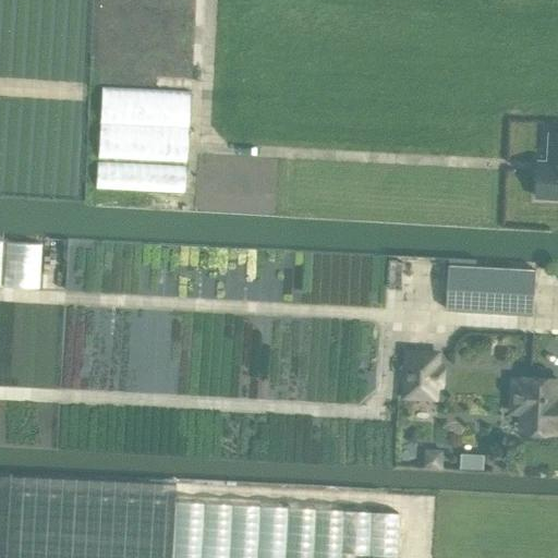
[(557,133),(549,133),(548,162),(538,161),(537,197),(557,197),(557,133)]
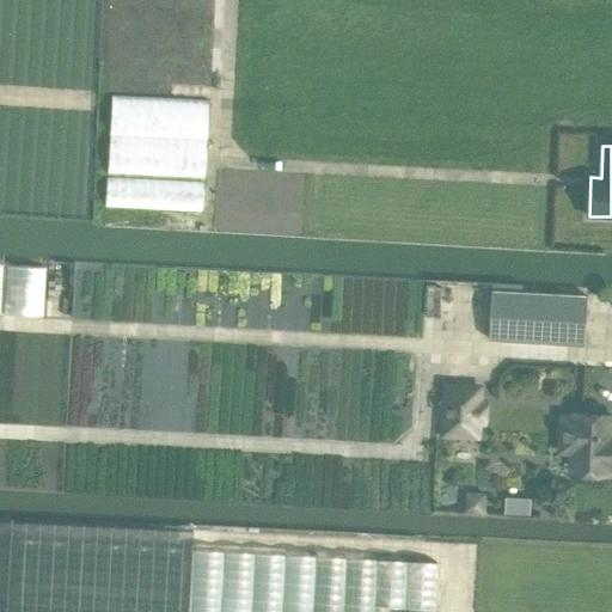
[(586,344),(588,297),(493,292),(490,338),(586,344)]
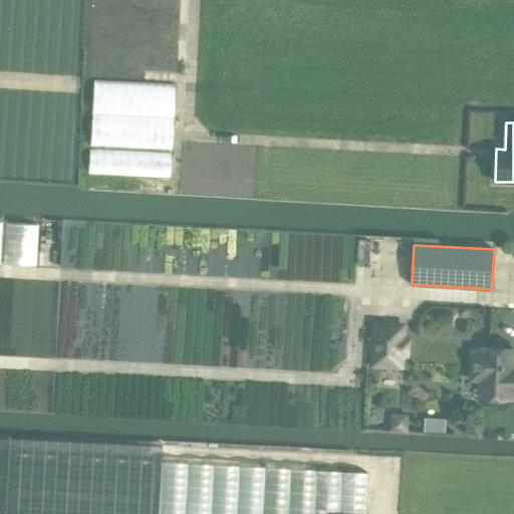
[(375,320),(372,364),(401,365),(402,353),(409,354),(410,338),(403,337),(404,322),(375,320)]
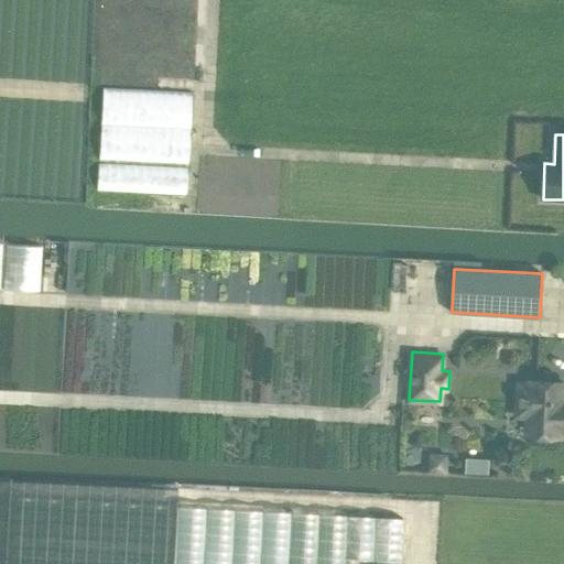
[(563,402),(563,382),(530,380),(530,384),(519,384),(518,411),(521,415),(528,415),(527,435),(561,437),(561,433),(563,433),(563,402)]
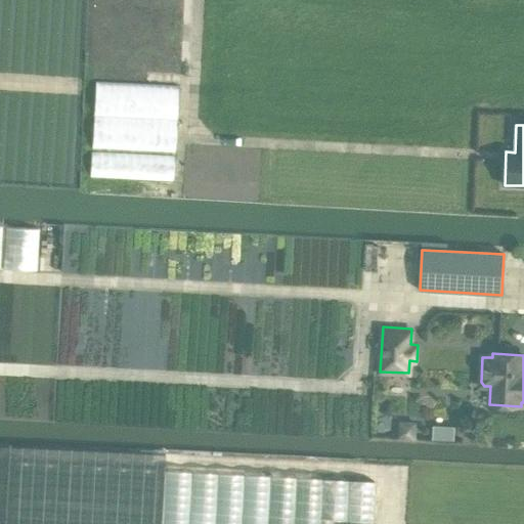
[(400,423),(399,437),(413,438),(415,424),(400,423)]
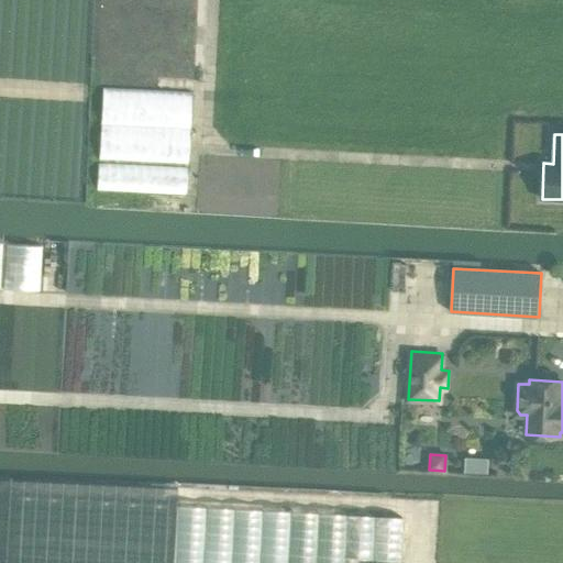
[(162,562),(166,505),(9,496),(4,562),(162,562)]
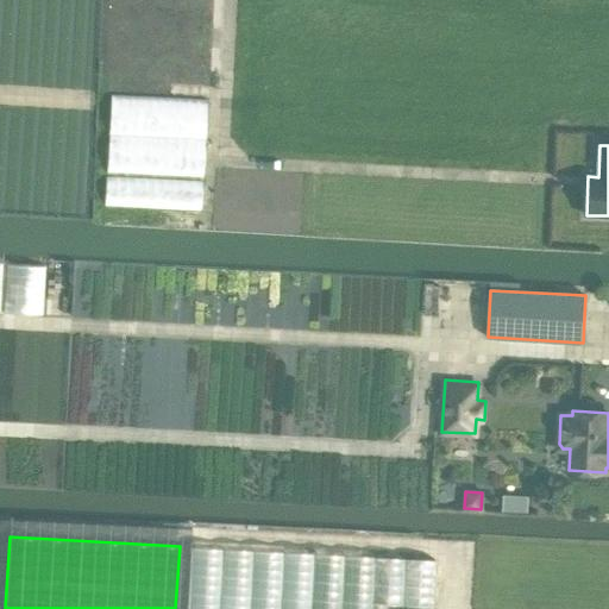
[(401,608),(403,558),(192,547),(187,608),(401,608)]
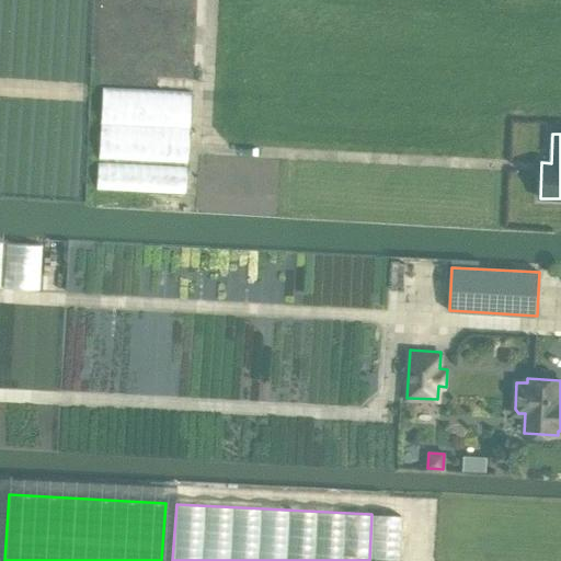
[(379,525),(378,541),(396,542),(397,526),(379,525)]
